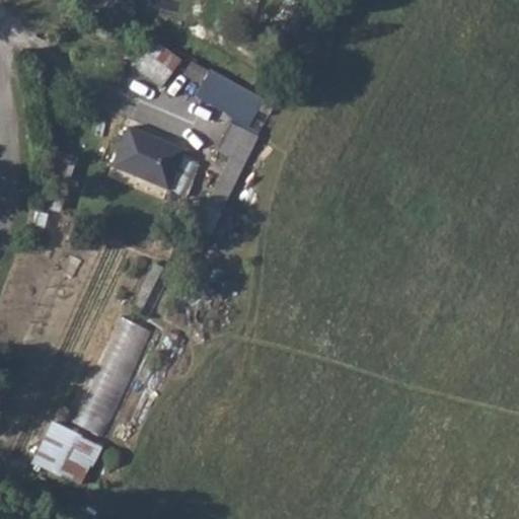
[(159,47),(150,58),(169,71),(178,60),(159,47)]
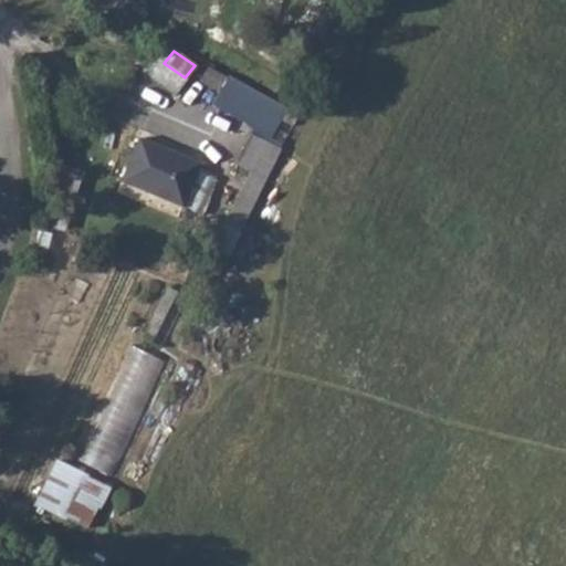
[(150,53),(140,69),(177,94),(189,81),(185,77),(164,63),(150,53)]
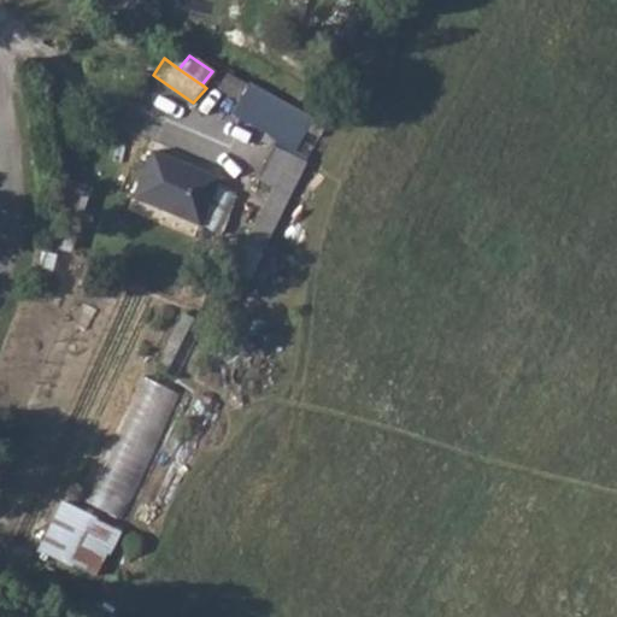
[(218,174),(152,151),(135,197),(203,221),(218,174)]
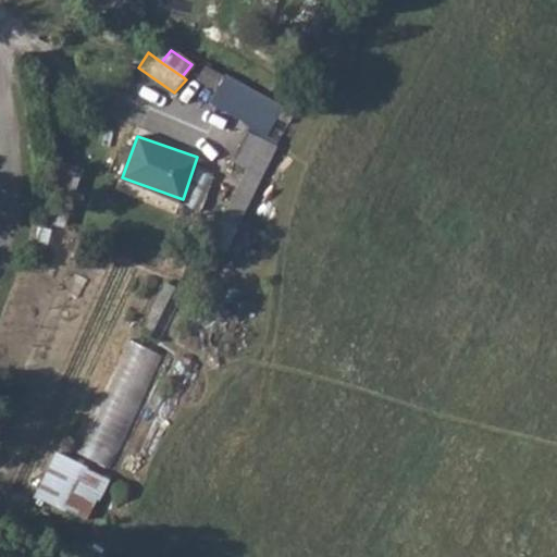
[(243,221),(269,170),(249,161),(226,213),(243,221)]
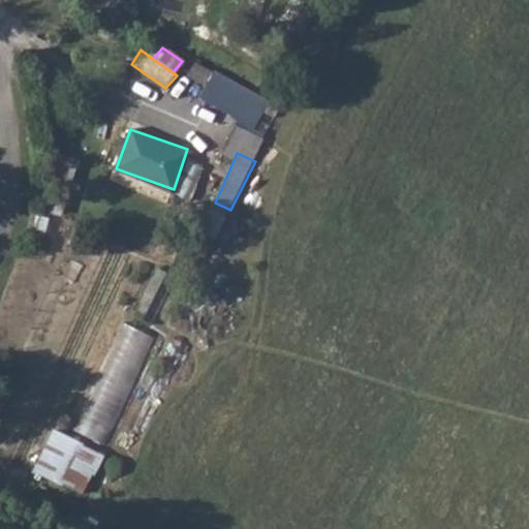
[(156,272),(136,313),(153,320),(173,280),(156,272)]
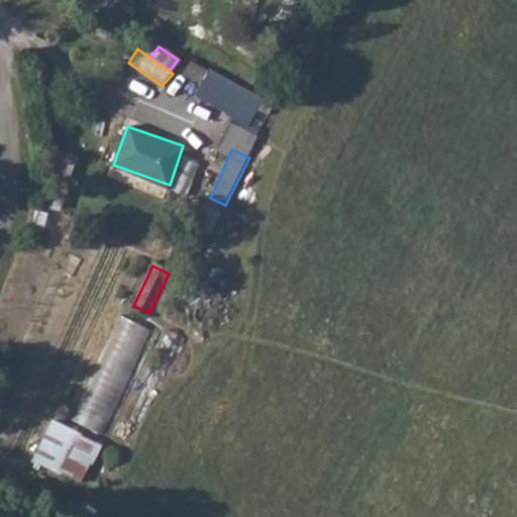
[(109,434),(148,327),(117,315),(78,423),(109,434)]
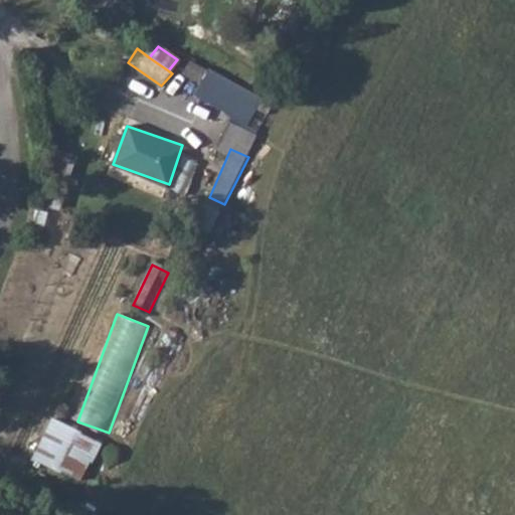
[(32,458),(82,483),(103,442),(52,416),(32,458)]
